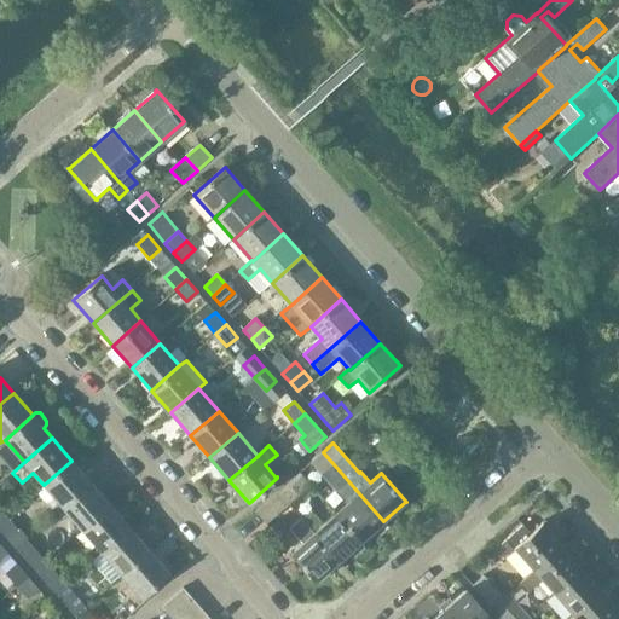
[(398,447),(389,453),(409,474),(416,468),(398,447)]
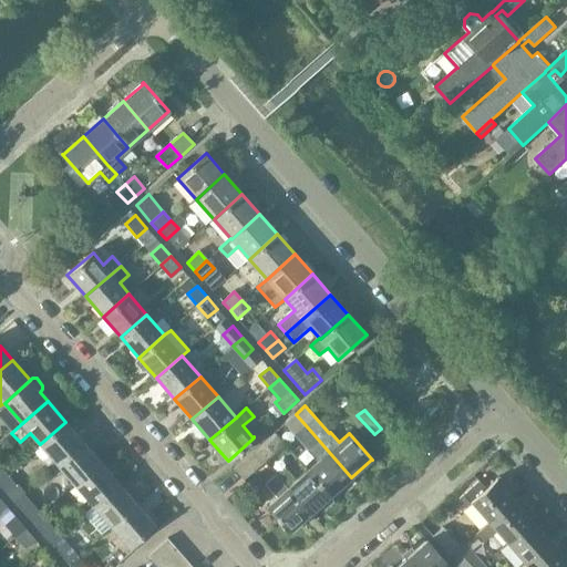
[(318,461),(308,470),(330,495),(351,477),(306,425),(296,414),(286,423),(296,434),(318,461)]
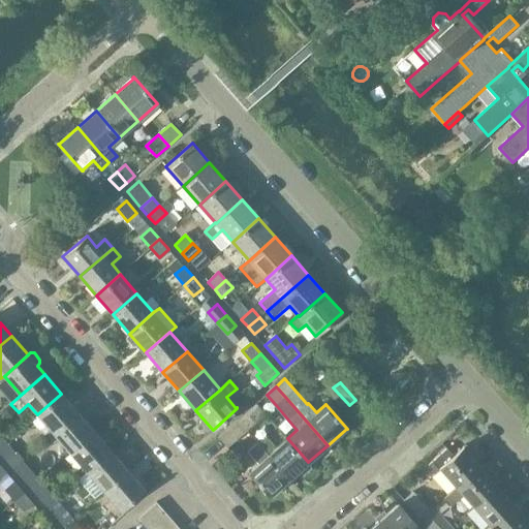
[(349,405),(333,387),(329,391),(344,409),(349,405)]
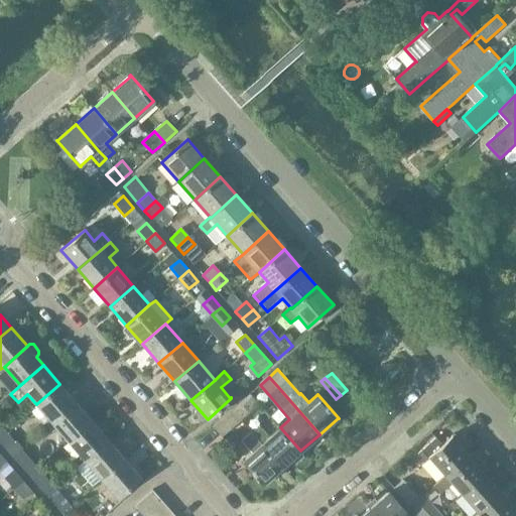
[(36,404),(52,422),(76,402),(59,384),(36,404)]
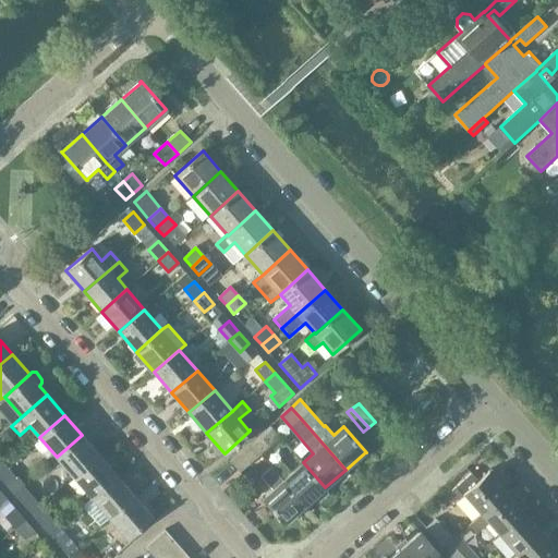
[(57,457),(74,477),(99,456),(82,435),(57,457)]
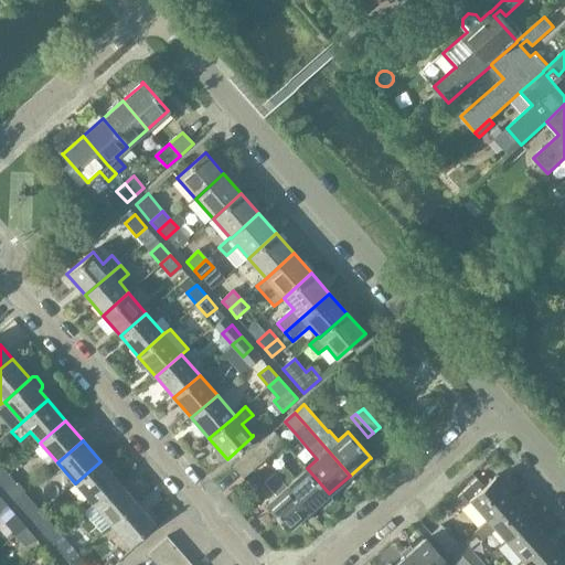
[(263,440),(253,448),(263,459),(273,451),(263,440)]
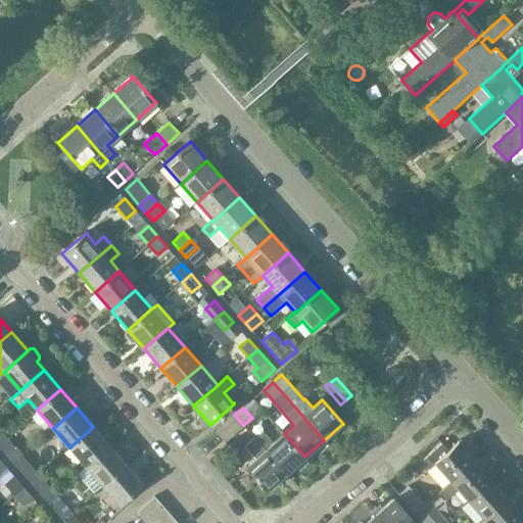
[(243,425),(234,415),(216,431),(224,441),(243,425)]
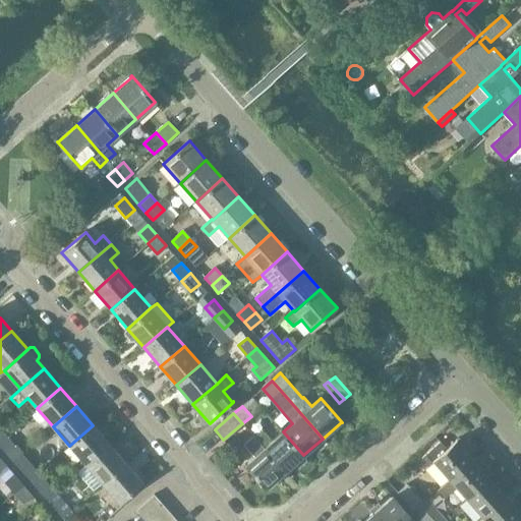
[(69,446),(85,464),(109,444),(93,425),(69,446)]
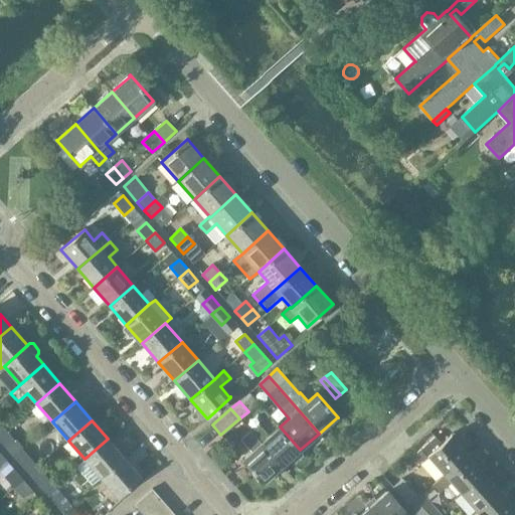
[(280,426),(262,443),(282,467),(290,459),(292,462),(295,462),(302,456),(302,453),(300,450),(280,426)]
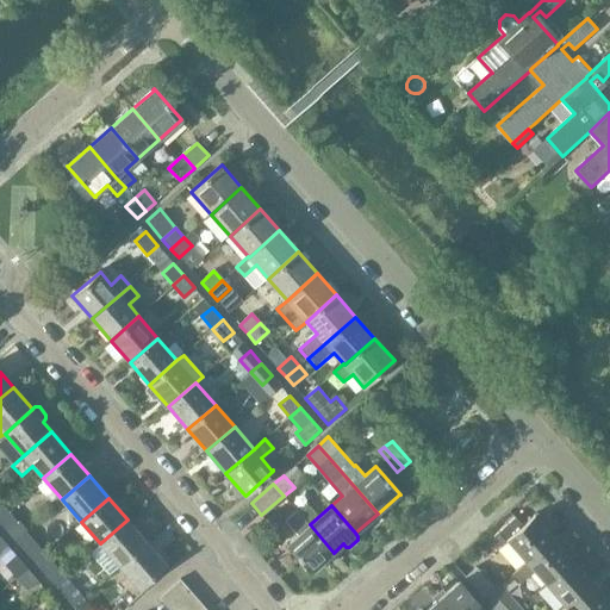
[(7,509),(0,515),(0,523),(7,531),(18,522),(7,509)]
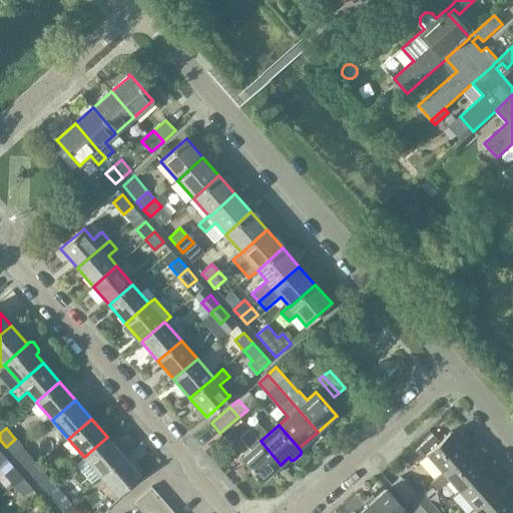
[(428,455),(443,473),(466,452),(465,452),(456,441),(458,440),(451,432),(449,434),(440,442),(433,435),(415,451),(423,459),(428,455)]
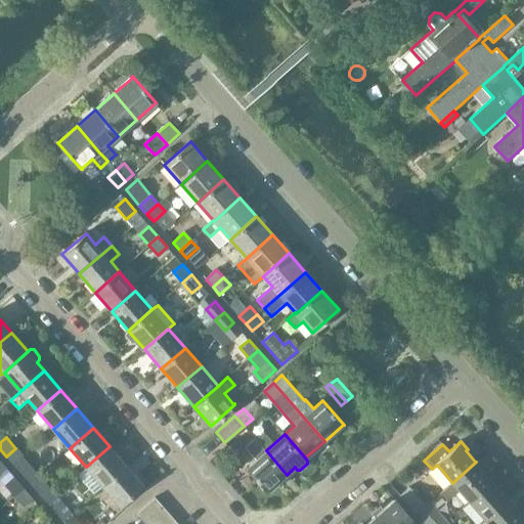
[(86,467),(102,486),(126,466),(110,446),(86,467)]
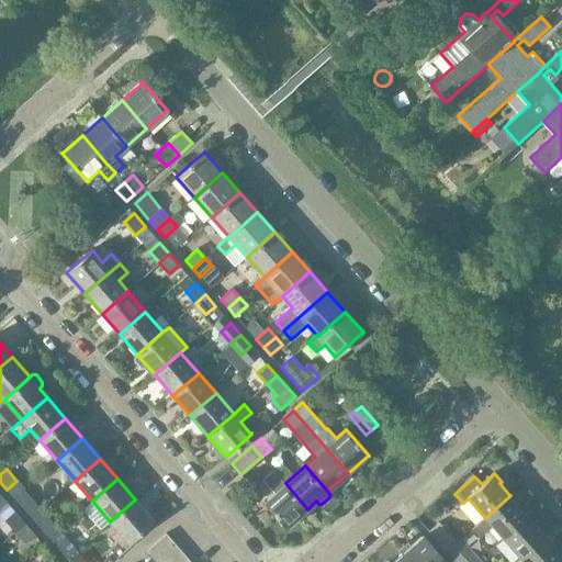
[(307,509),(285,483),(266,501),(265,501),(263,502),(287,528),(288,527),(307,509)]
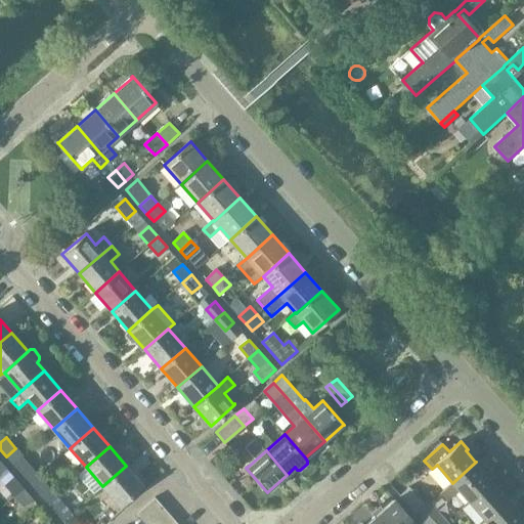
[(460,490),(469,501),(492,480),(491,480),(493,478),(494,476),(487,467),(484,467),(478,460),(475,462),(476,462),(452,483),(440,493),(447,501),(460,490)]
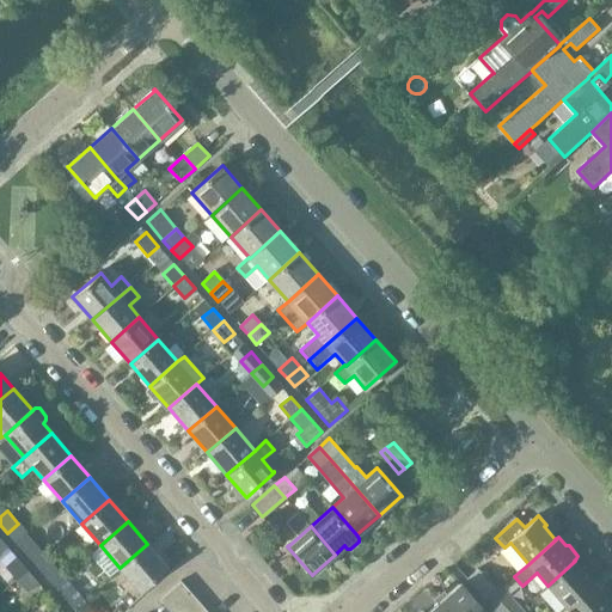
[(24,552),(35,564),(46,555),(35,543),(24,552)]
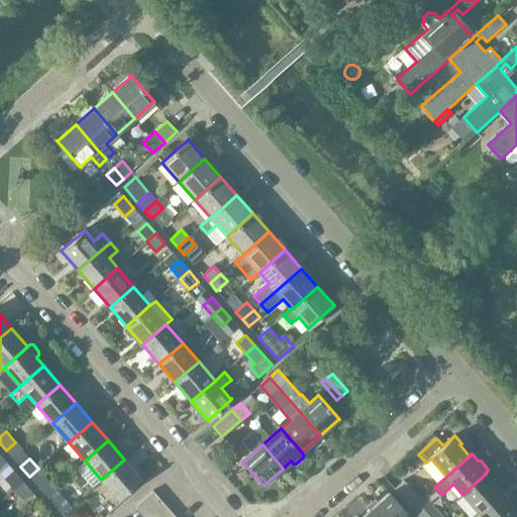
[(124,459),(101,480),(117,498),(117,499),(141,478),(140,477),(140,478),(124,459)]
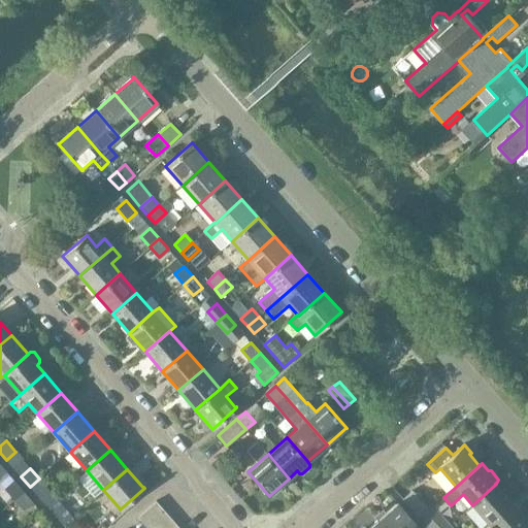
[(4,490),(14,501),(24,493),(7,473),(0,480),(0,490),(2,492),(4,490)]
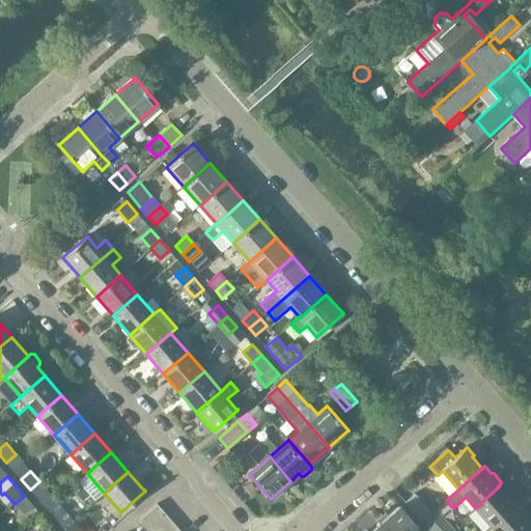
[(39,481),(30,490),(39,501),(49,493),(39,481)]
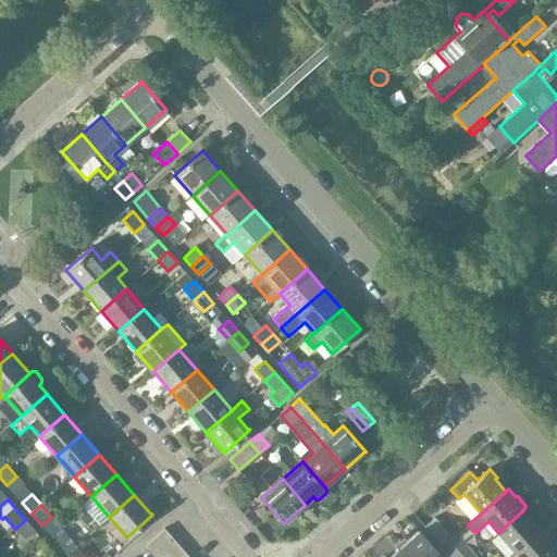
[(498,533),(516,553),(541,530),(540,530),(530,518),(532,516),(524,508),(522,510),(523,510),(498,533)]
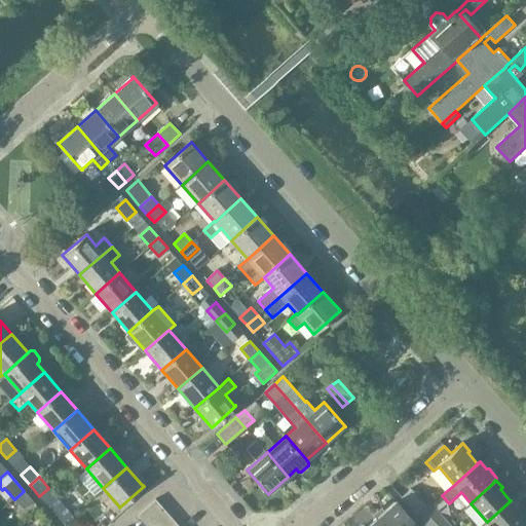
[(402,497),(418,517),(427,509),(411,489),(402,497)]
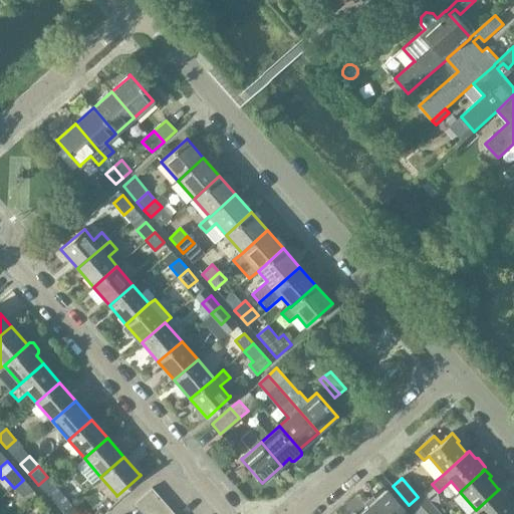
[(23,480),(14,488),(23,498),(32,490),(23,480)]
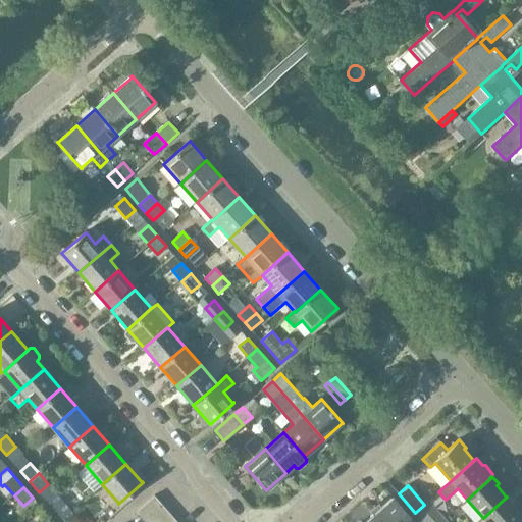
[(483,518),(486,521),(513,521),(521,515),(521,514),(513,504),(515,503),(508,494),(506,497),(507,497),(483,518)]
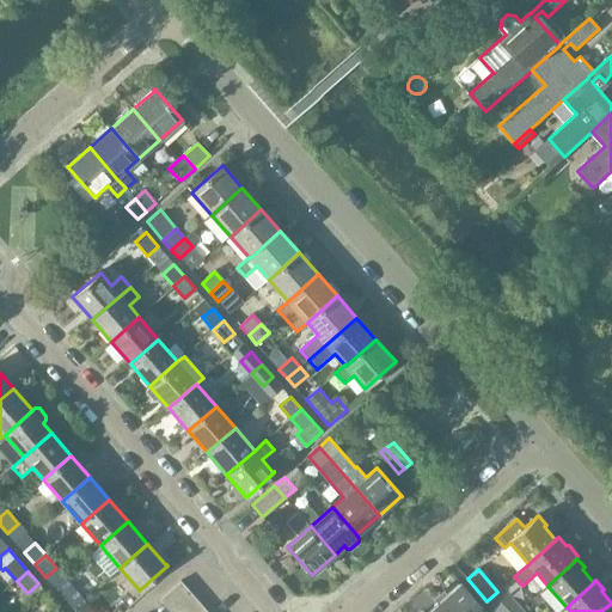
[(160,600),(170,610),(190,592),(181,581),(160,600)]
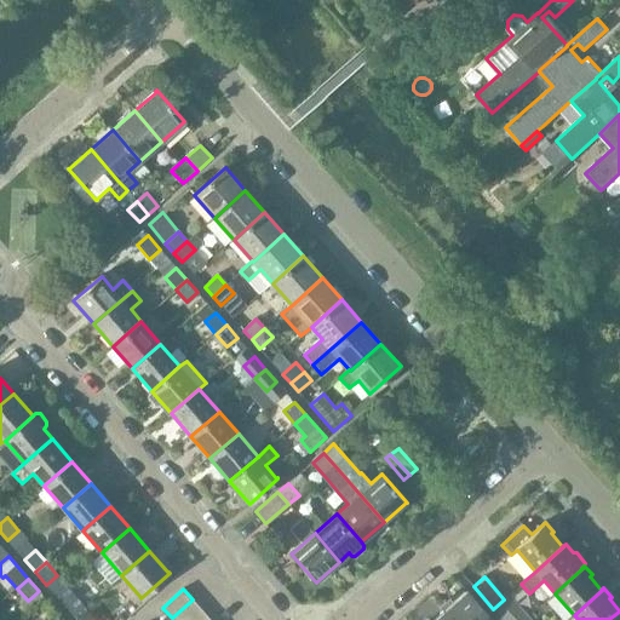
[(442,608),(445,612),(445,610),(452,619),(492,619),(466,590),(465,591),(465,592),(453,603),(451,601),(442,608)]
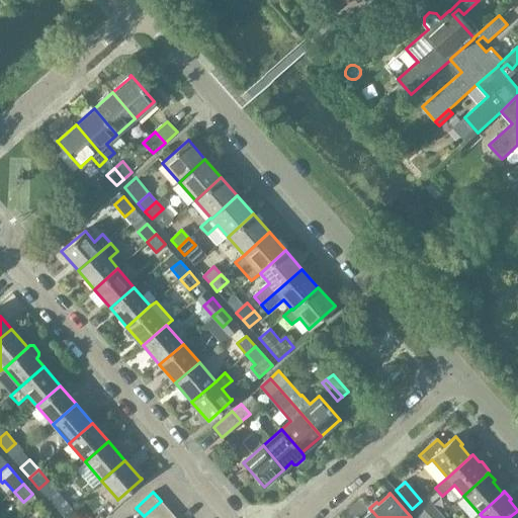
[(53,505),(62,515),(71,507),(62,496),(53,505)]
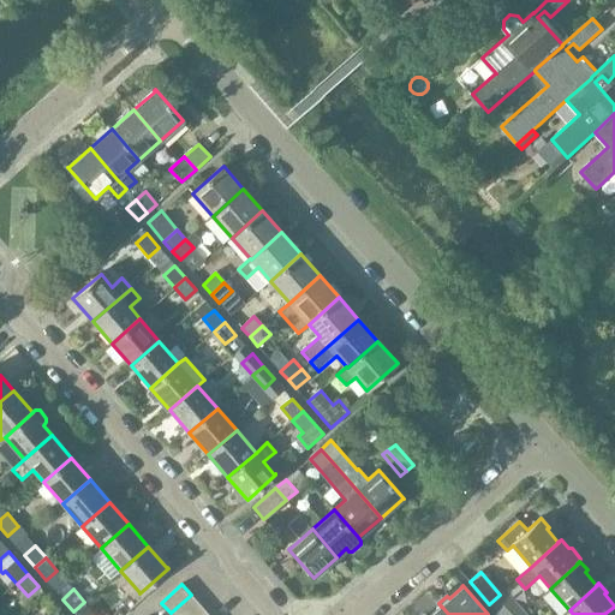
[(171,613),(172,614),(189,614),(201,605),(191,595),(171,613)]
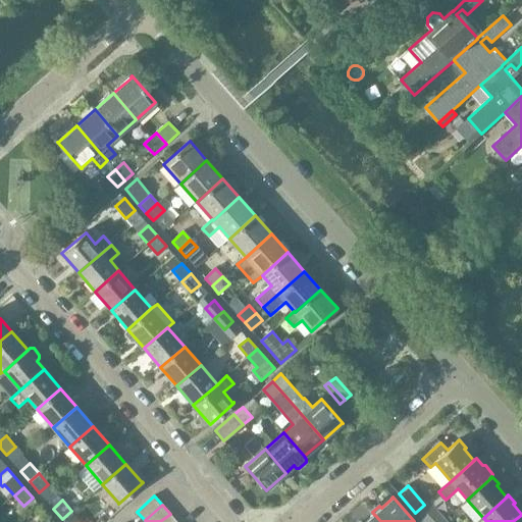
[(71,511),(62,519),(64,521),(81,521),(82,521),(71,511)]
